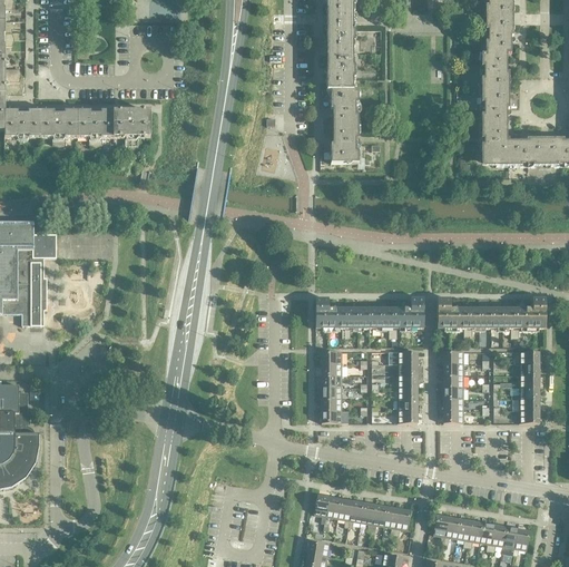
[(13,9),(16,2),(15,0),(0,0),(0,20),(6,20),(6,9),(13,9)]
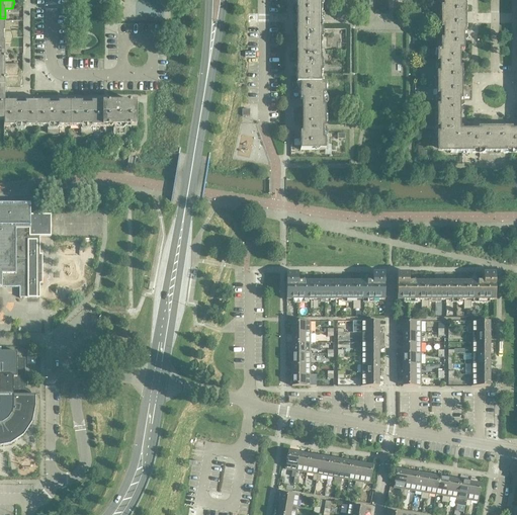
[(321,20),(321,10),(323,10),(322,0),(297,0),(297,31),(296,32),(296,33),(295,33),(295,34),(295,35),(296,36),(297,37),(297,49),(322,49),(322,44),(323,44),(323,20),(321,20)]
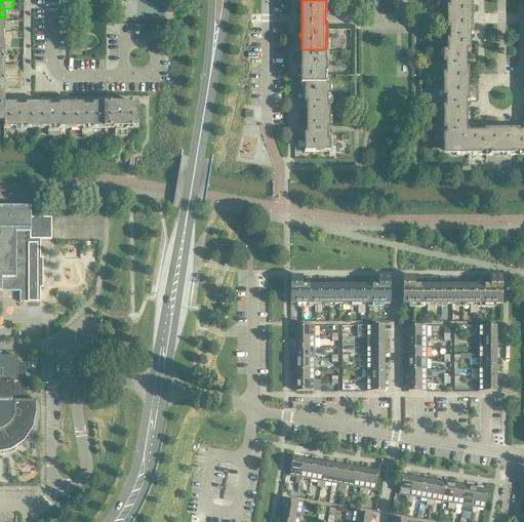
[(473,32),(473,10),(473,0),(447,0),(447,10),(449,10),(449,21),(447,21),(447,44),(449,44),(449,48),(449,49),(468,49),(472,49),(472,38),(474,38),(474,37),(475,37),(475,36),(476,35),(475,34),(475,33),(474,33),(474,32),(473,32)]
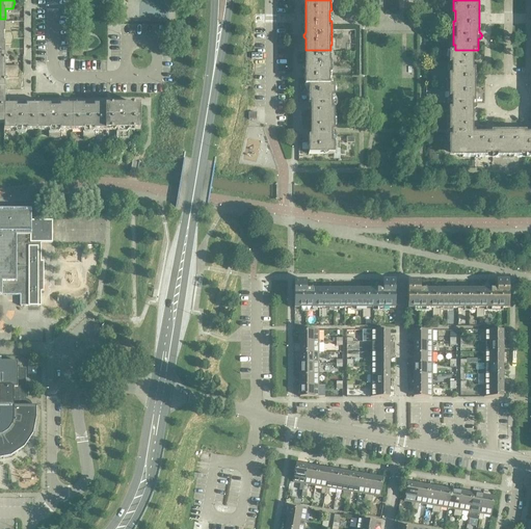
[(15,36),(12,30),(5,30),(5,19),(0,19),(0,52),(5,53),(5,43),(12,43),(15,36)]
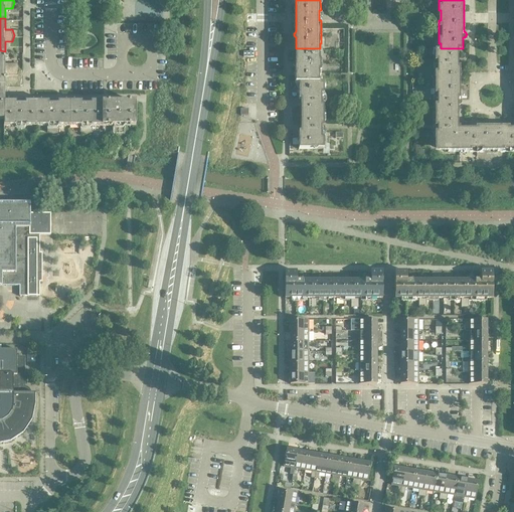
[(461,64),(462,64),(462,63),(463,63),(463,62),(463,61),(463,60),(462,60),(461,59),(459,59),(459,48),(441,48),(441,47),(436,47),(436,76),(437,76),(437,80),(461,80),(461,64)]
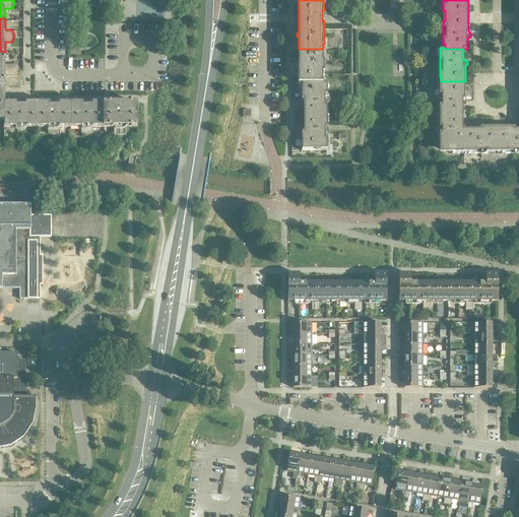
[(324,76),(324,54),(323,54),(323,49),(299,49),(299,59),(298,60),(298,61),(297,61),(297,62),(297,63),(298,64),(299,65),(299,81),(303,81),(323,81),(323,76),(324,76)]
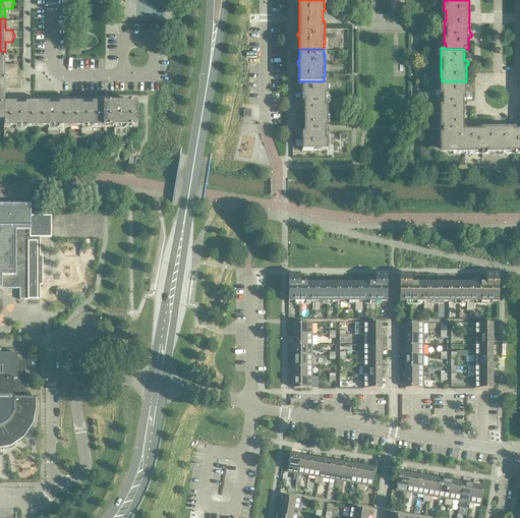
[(18,74),(20,68),(18,62),(5,62),(5,52),(0,51),(0,84),(5,85),(5,74),(18,74)]
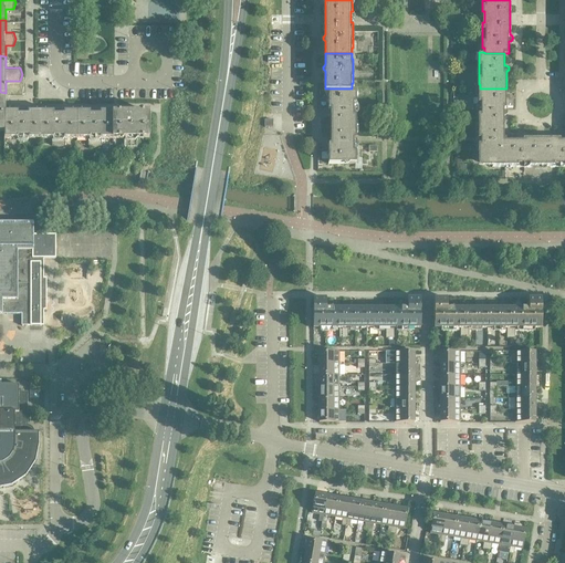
[(356,125),(356,94),(356,89),(352,89),(330,89),(330,107),(328,107),(327,108),(327,110),(327,111),(327,112),(328,113),(330,113),(331,113),(331,125),(356,125)]
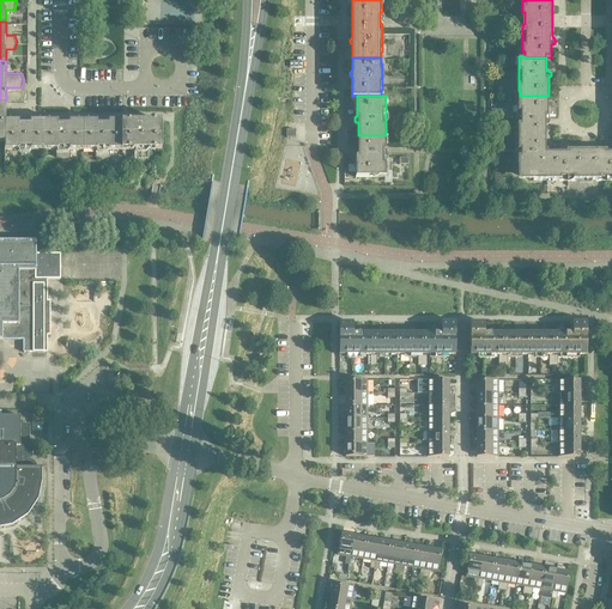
[(549,116),(549,96),(520,96),(520,102),(519,102),(519,135),(546,135),(546,122),(549,122),(550,122),(550,121),(551,121),(551,120),(551,119),(551,117),(550,117),(550,116),(549,116)]
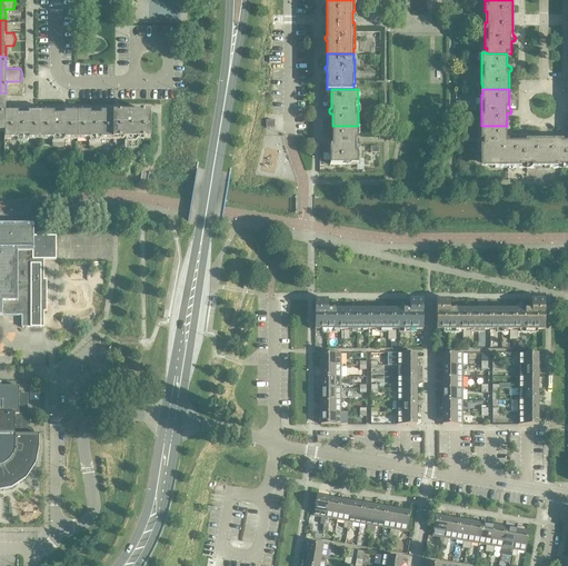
[(41,137),(41,110),(29,110),(29,112),(25,112),(25,109),(23,108),(19,108),(18,110),(6,110),(5,110),(5,129),(5,137),(18,137),(18,135),(29,135),(29,137),(41,137)]
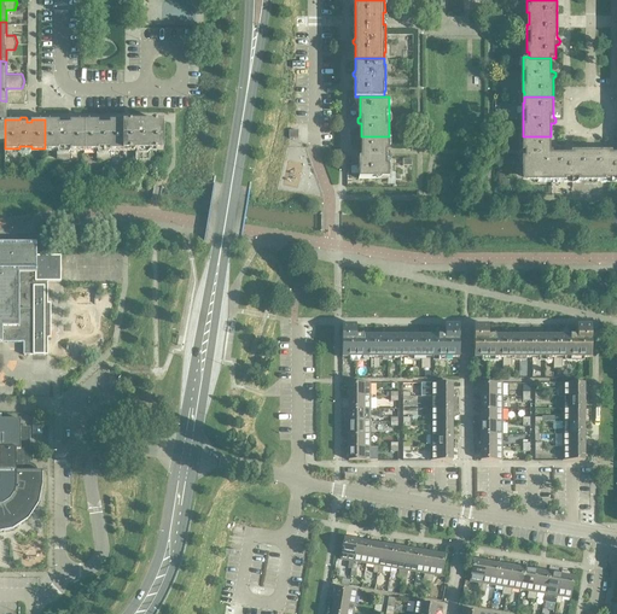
[(85,148),(85,120),(70,120),(70,122),(65,122),(65,117),(60,117),(59,120),(45,120),(45,148),(58,148),(58,156),(65,158),(73,156),(73,148),(85,148)]
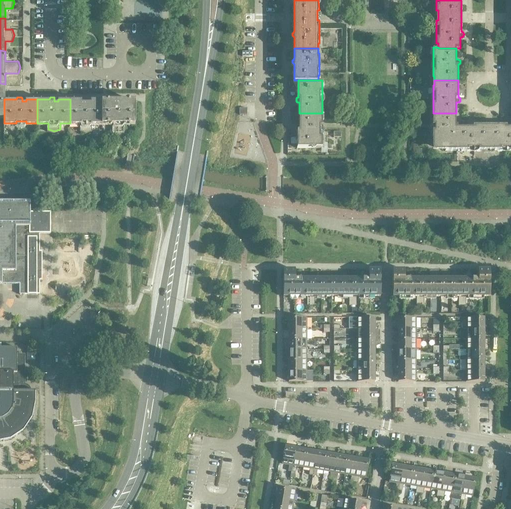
[(103,123),(103,99),(91,99),(91,101),(87,101),(87,97),(86,97),(83,97),(81,99),(70,99),(70,123),(81,123),(81,129),(86,131),(92,129),(92,123),(103,123)]
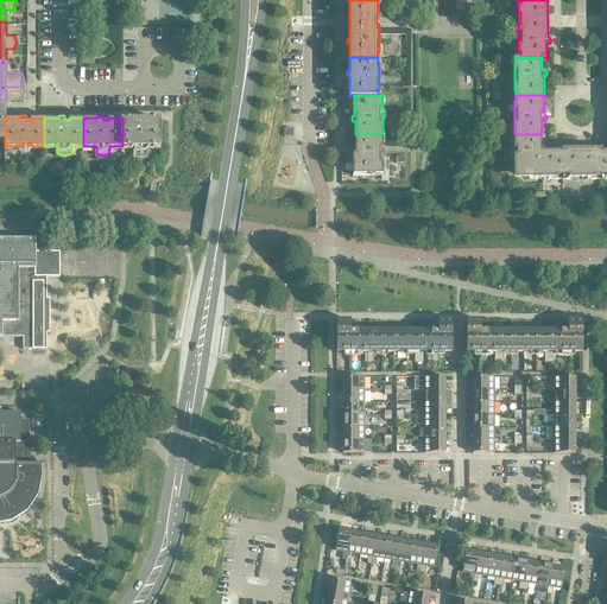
[(162,146),(162,118),(141,118),(141,115),(137,115),(136,118),(122,118),(122,146),(134,146),(134,161),(141,164),(149,161),(149,146),(162,146)]
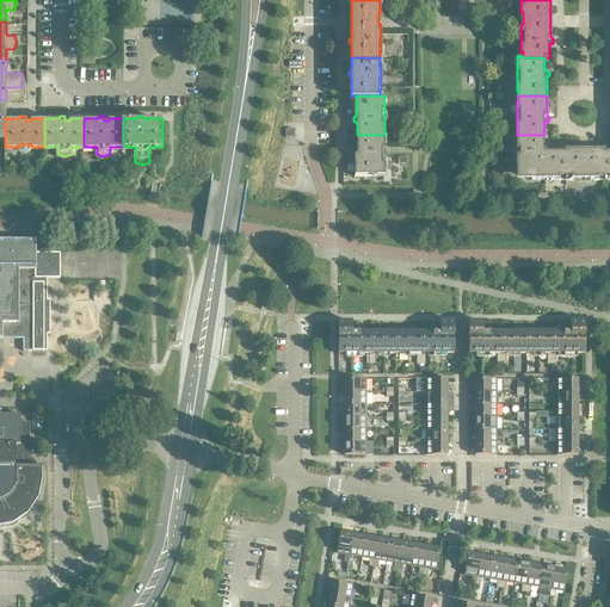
[(384,174),(384,149),(384,135),(357,135),(357,148),(356,148),(355,148),(353,149),(353,150),(353,152),(353,153),(355,153),(356,154),(356,174),(384,174)]
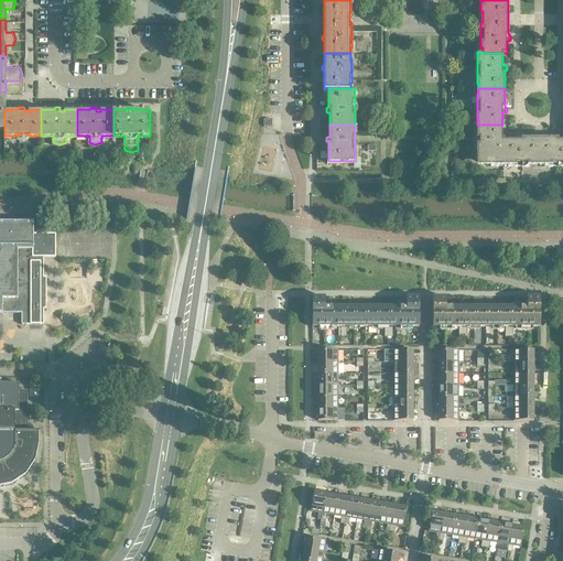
[(504,164),(505,139),(505,137),(502,137),(502,125),(477,125),(477,164),(504,164)]
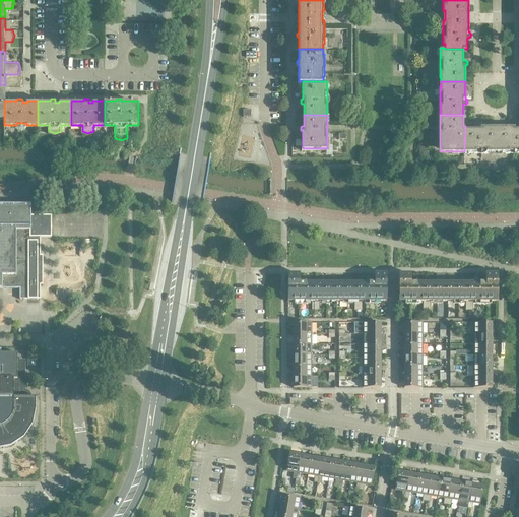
[(518,124),(517,124),(516,124),(515,124),(515,125),(514,125),(514,126),(503,126),(481,126),(481,125),(480,125),(480,124),(479,124),(478,124),(477,124),(476,124),(476,125),(476,126),(476,128),(465,128),(464,151),(518,150),(518,124)]
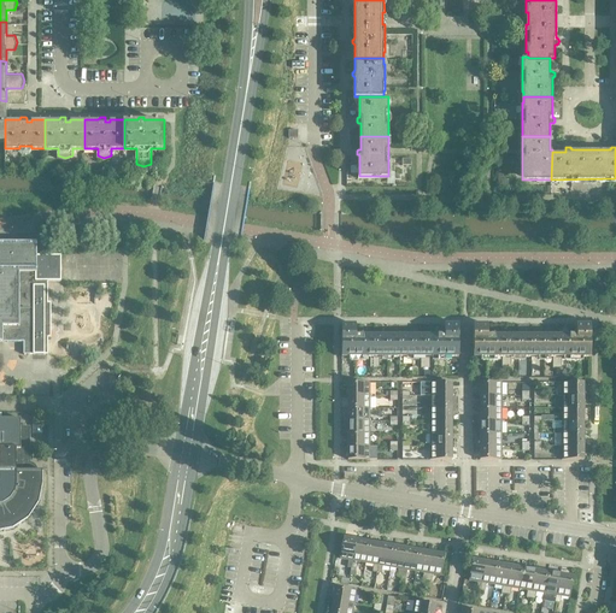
[(48,299),(50,278),(62,278),(62,253),(37,253),(37,247),(37,239),(0,239),(0,339),(24,339),(24,352),(48,352),(50,335),(52,335),(52,299),(48,299)]
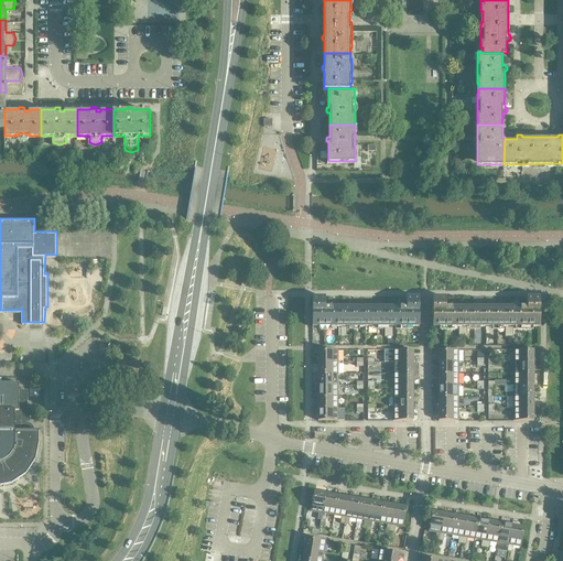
[(420,324),(420,294),(407,294),(407,304),(326,304),(325,294),(313,294),(313,324),(339,324),(339,334),(347,334),(347,324),(386,324),(386,334),(393,334),(393,324),(420,324)]
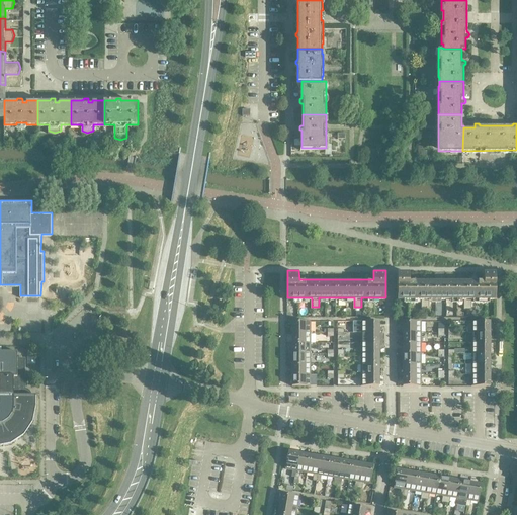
[(496,297),(496,270),(485,270),(485,279),(410,279),(410,270),(398,270),(398,297),(422,297),(422,307),(426,307),(429,307),(429,297),(464,297),(464,307),(471,307),(471,297),(496,297)]
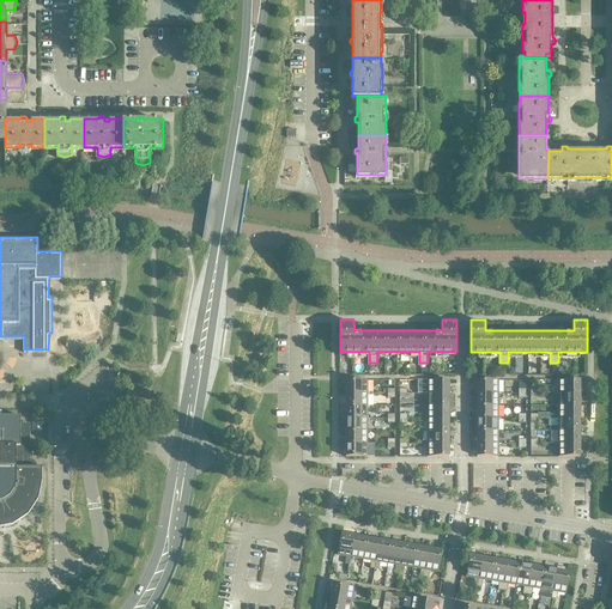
[(368,390),(368,377),(346,377),(346,390),(368,390)]
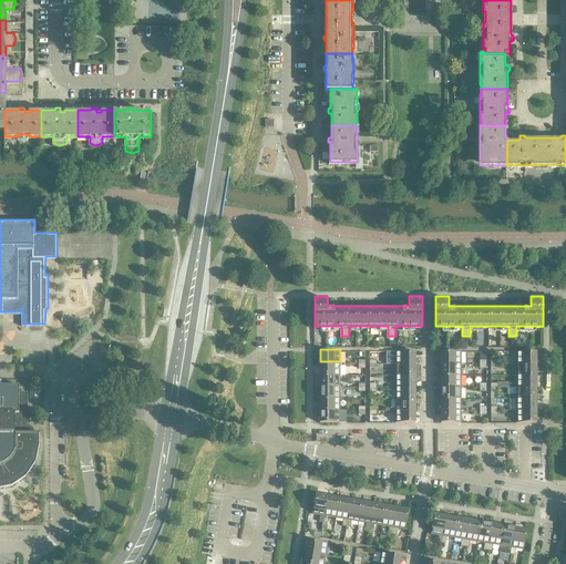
[(417,361),(417,349),(395,349),(397,361),(417,361)]
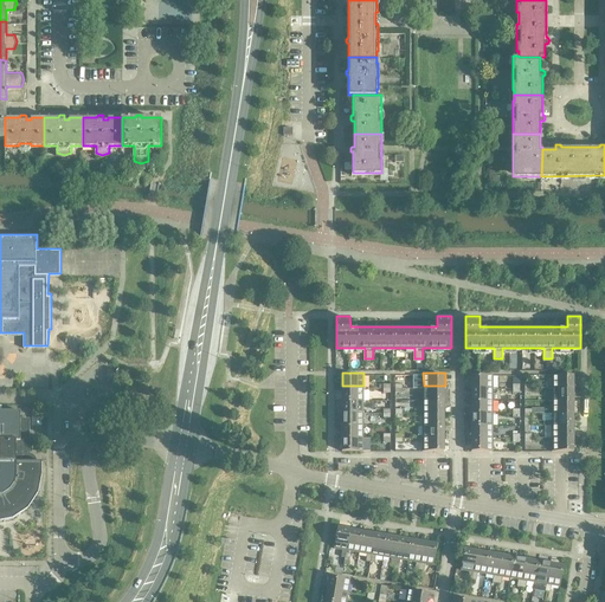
[(494,386),(494,373),(472,373),(472,386),(494,386)]
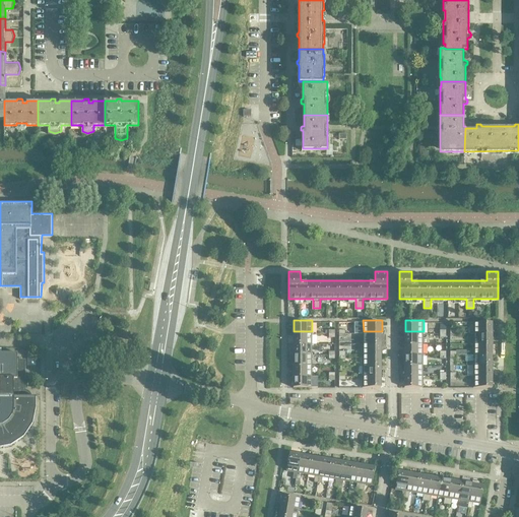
[(493,331),(493,320),(474,320),(474,331),(493,331)]
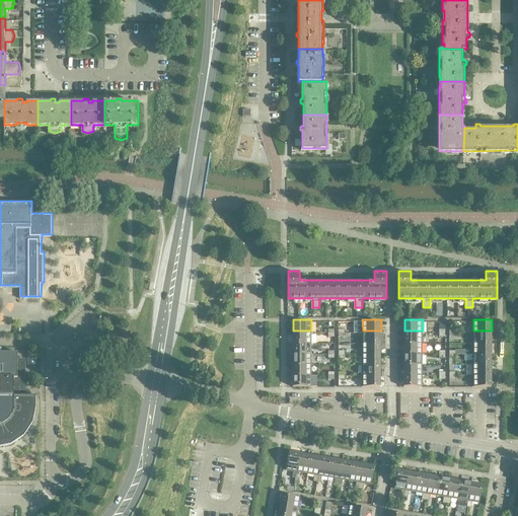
[(311,342),(311,330),(293,330),(293,342),(311,342)]
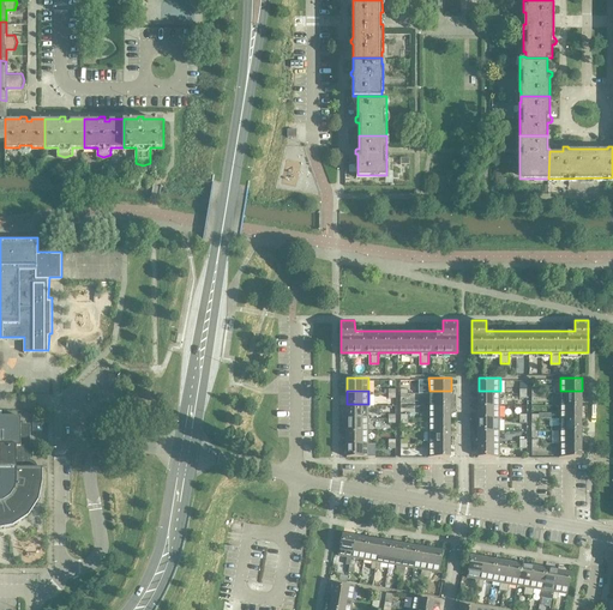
[(451,404),(451,391),(430,391),(428,404),(451,404)]
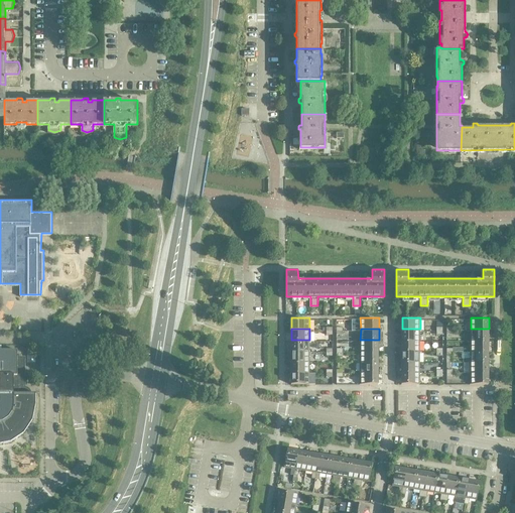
[(420,340),(420,329),(402,329),(402,340),(420,340)]
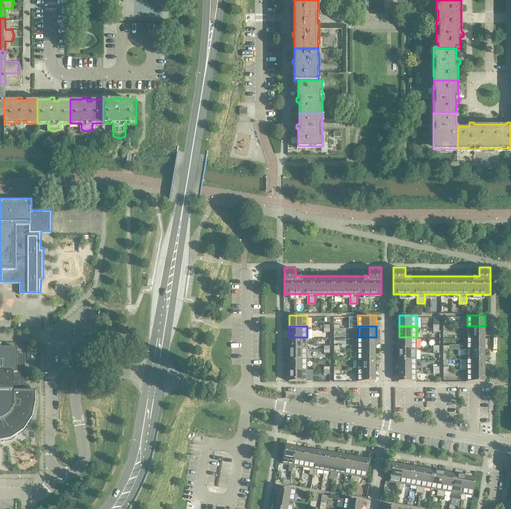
[(485,337),(485,326),(467,326),(467,337),(485,337)]
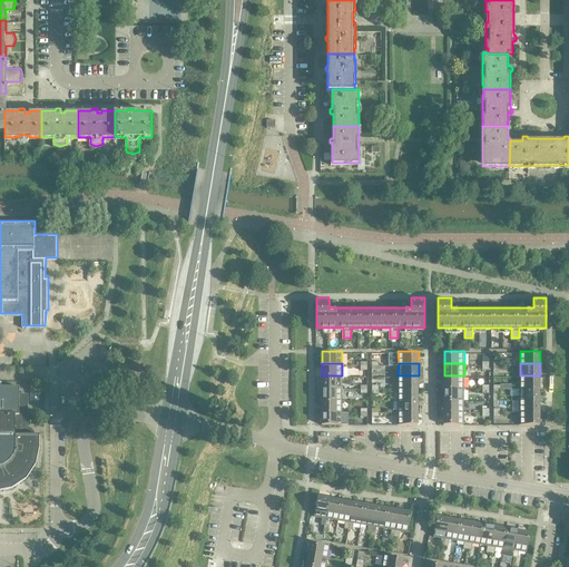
[(342,387),(342,375),(322,375),(322,387),(342,387)]
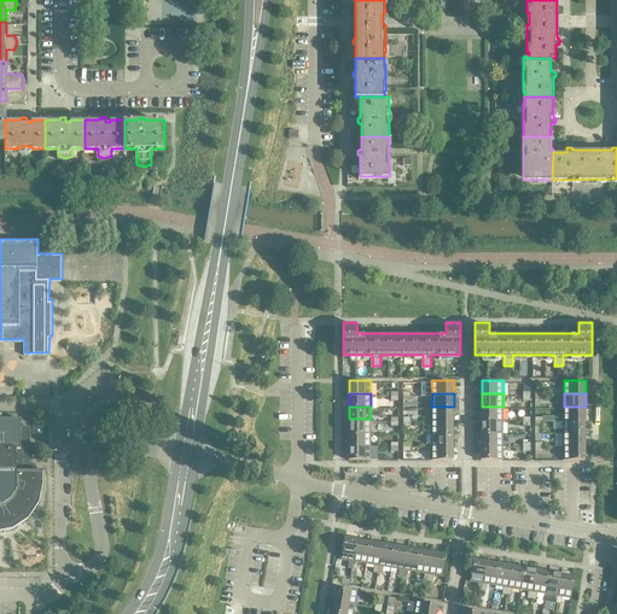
[(454,419),(454,407),(431,407),(431,419),(454,419)]
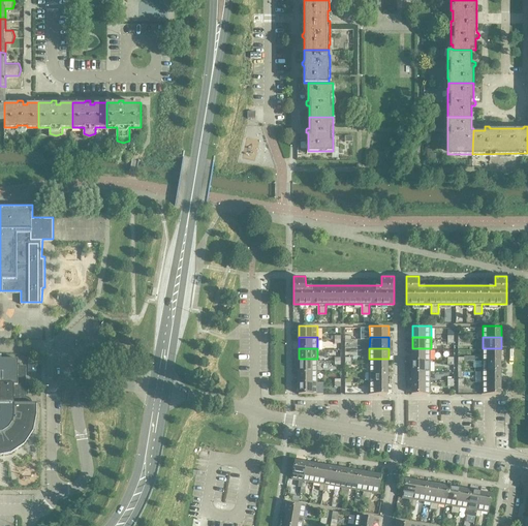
[(431,359),(431,348),(412,348),(412,359),(431,359)]
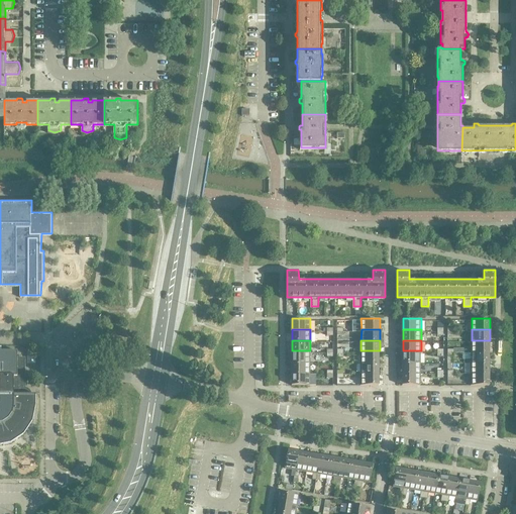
[(490,350),(490,340),(472,340),(472,350),(490,350)]
